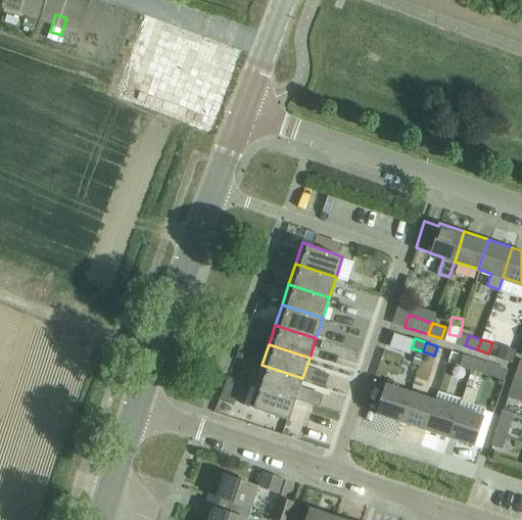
[(460,364),(471,368),(474,358),(463,353),(460,364)]
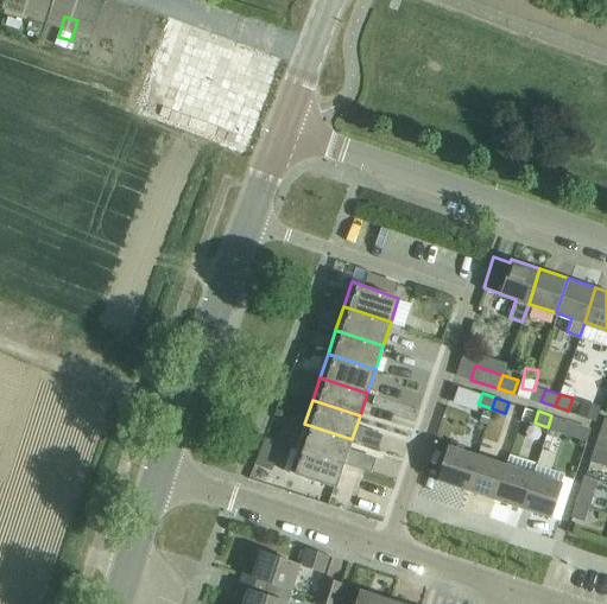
[(551,415),(548,427),(561,431),(566,419),(551,415)]
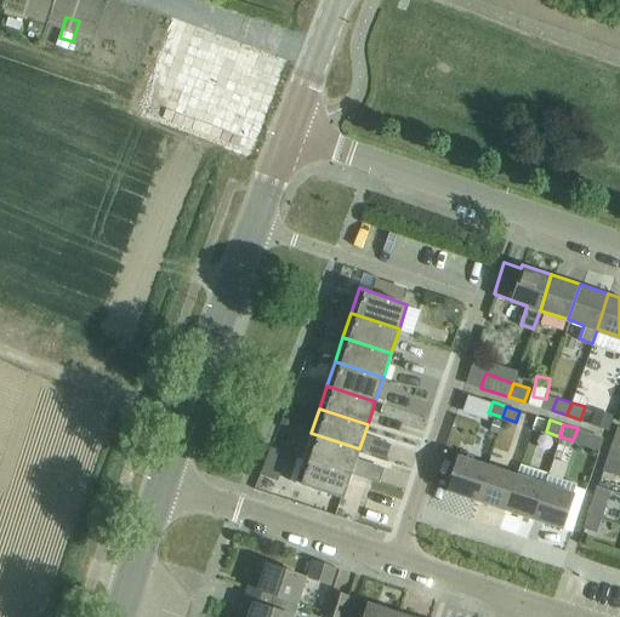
[(619,426),(609,456),(619,458),(619,426)]
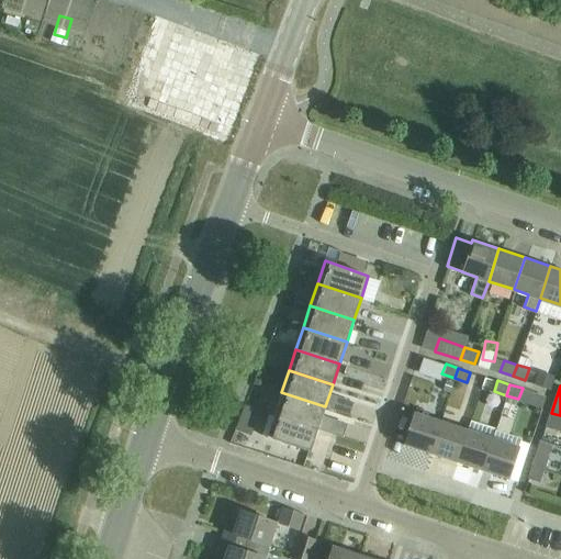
[(523,388),(519,399),(542,407),(547,395),(523,387),(523,388)]
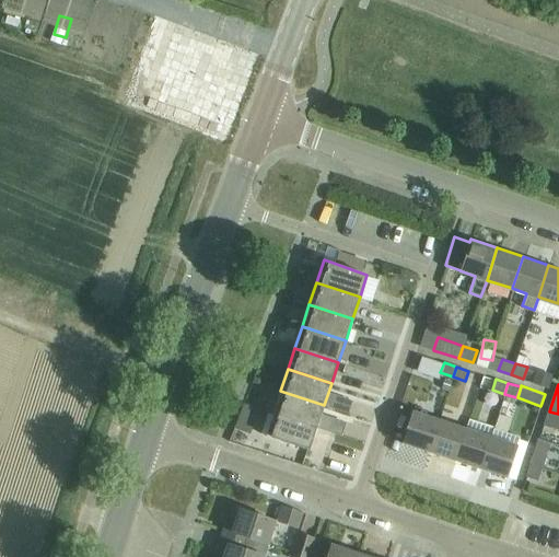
[(280,391),(274,413),(317,427),(324,405),(280,391)]
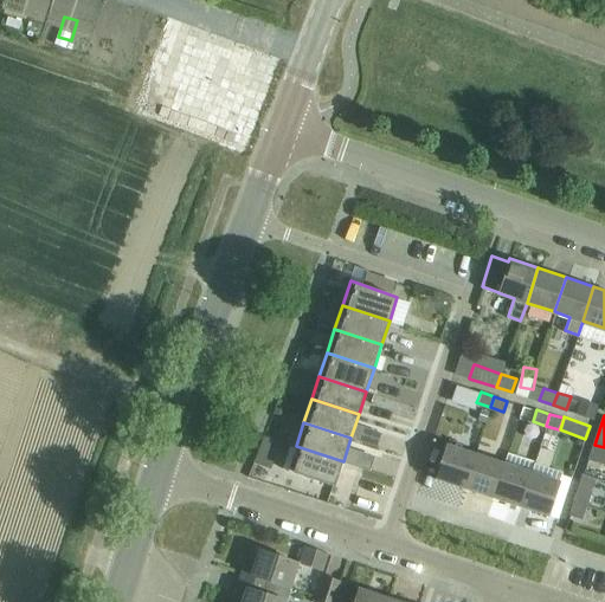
[(436,478),(464,486),(475,453),(446,444),(436,478)]
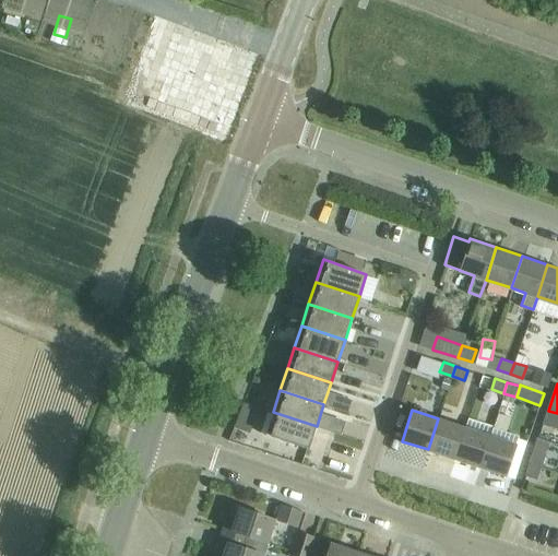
[(557,413),(548,411),(544,423),(557,427),(557,413)]
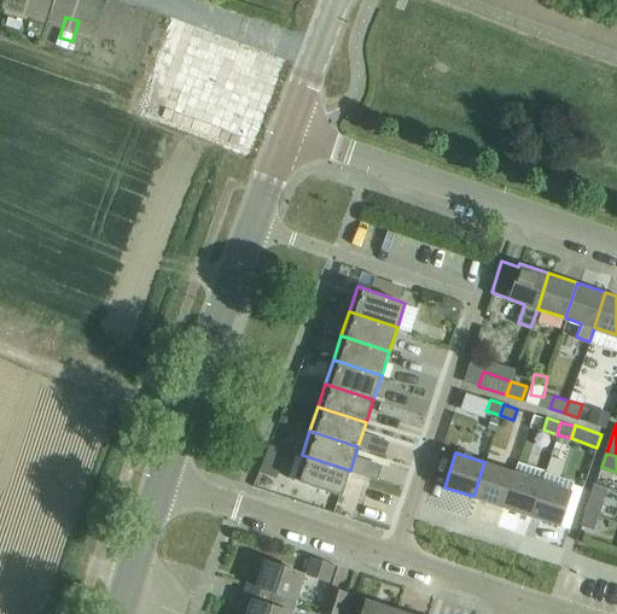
[(350,471),(302,455),(294,480),(342,496),(350,471)]
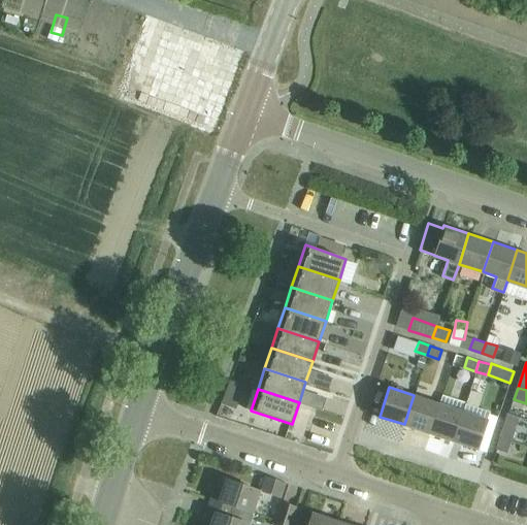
[(404,424),(428,432),(438,403),(414,395),(404,424)]
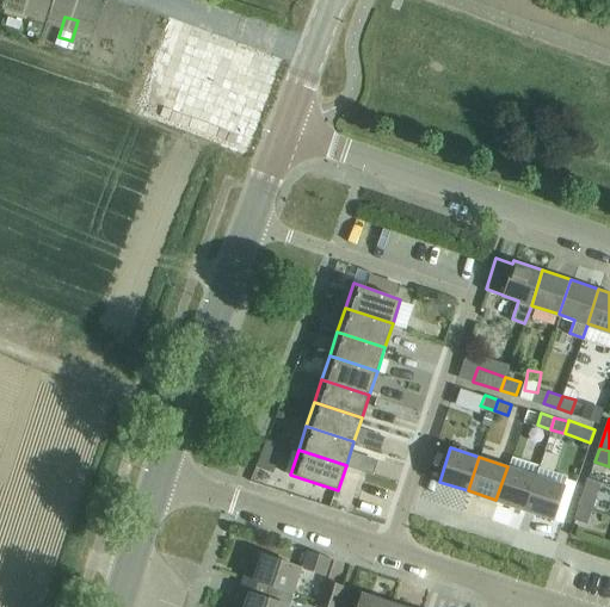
[(535,476),(524,509),(553,519),(564,484),(566,478),(567,478),(568,475),(540,465),(536,476),(535,476)]
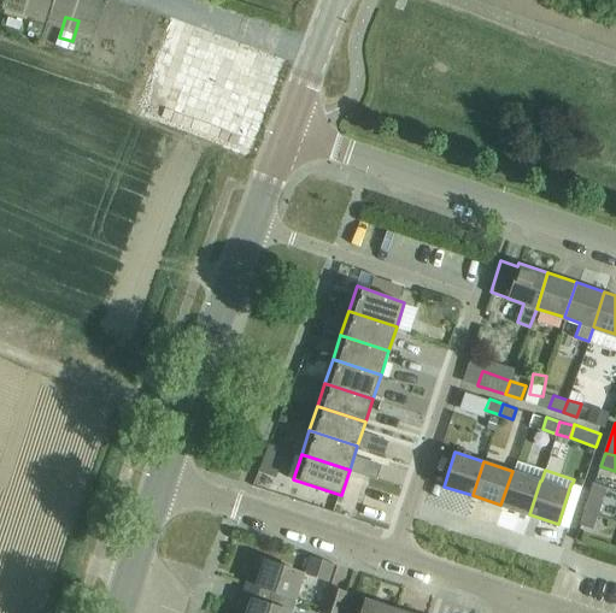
[(500,505),(529,514),(540,481),(512,471),(500,505)]
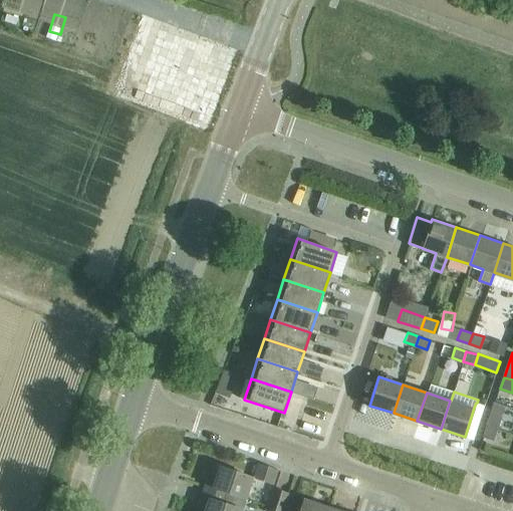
[(483,435),(493,439),(500,417),(490,413),(483,435)]
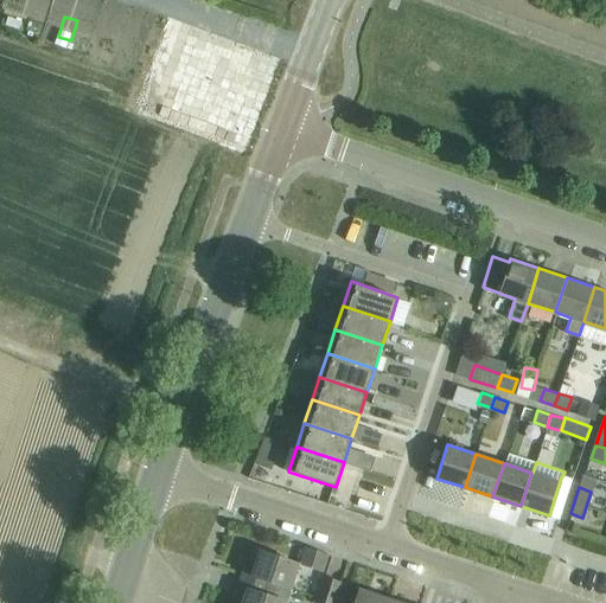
[(308,546),(304,562),(325,569),(331,553),(308,546)]
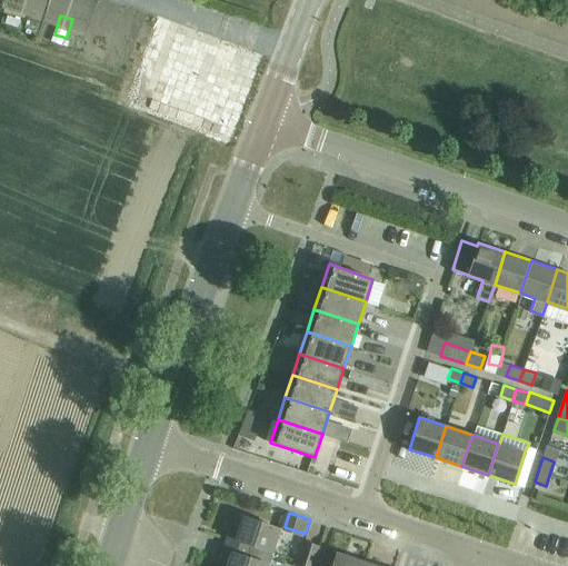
[(228,527),(226,535),(255,544),(273,550),(280,528),(242,515),(238,530),(228,527)]
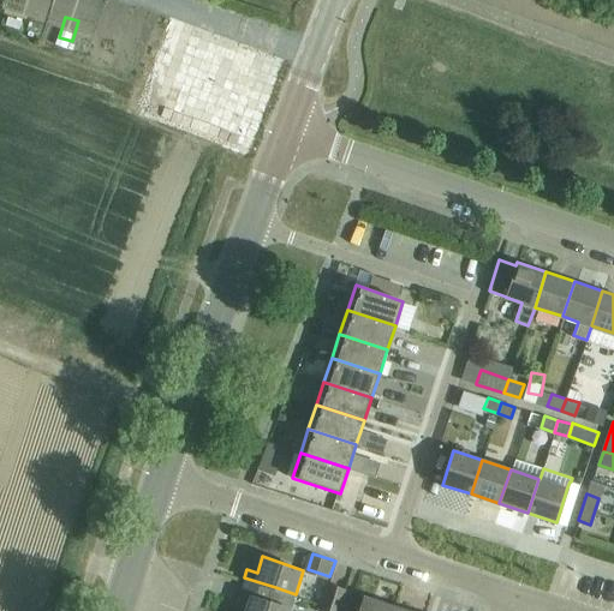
[(290,610),(296,594),(275,587),(244,577),(237,600),(246,603),(244,610),(290,610)]
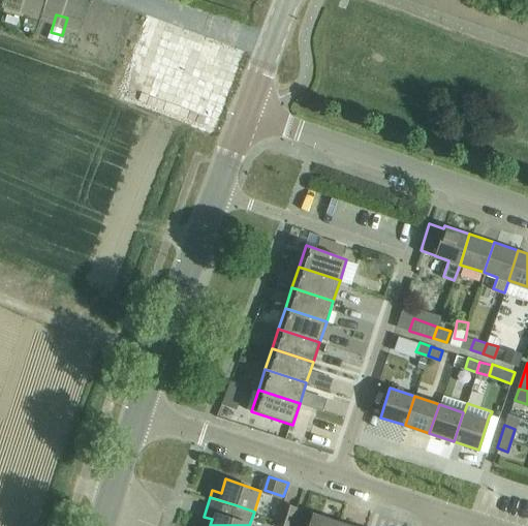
[(276,525),(290,525),(297,506),(284,502),(276,525)]
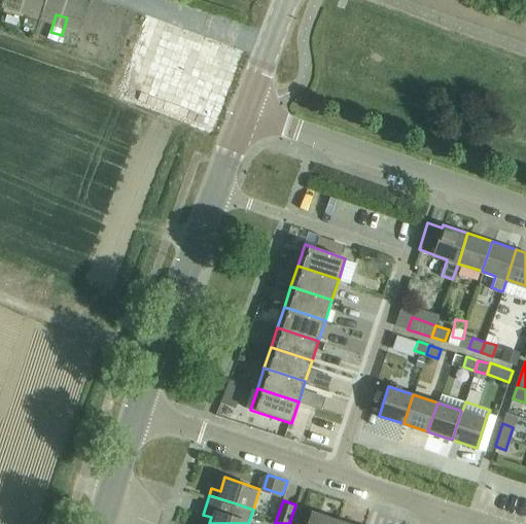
[(307,523),(334,523),(336,518),(312,511),(307,523)]
